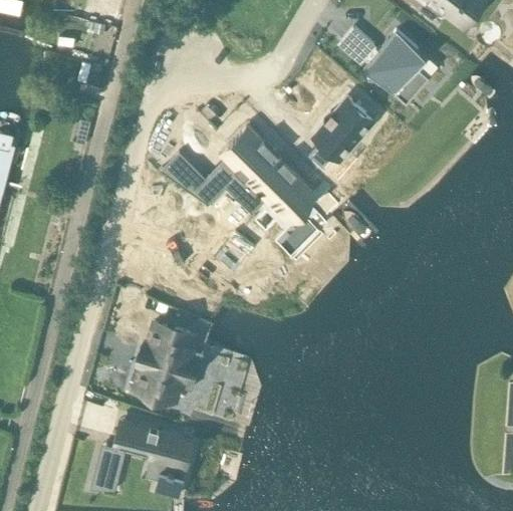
[(415,0),(438,17),(442,11),(462,26),(480,0),(415,0)]
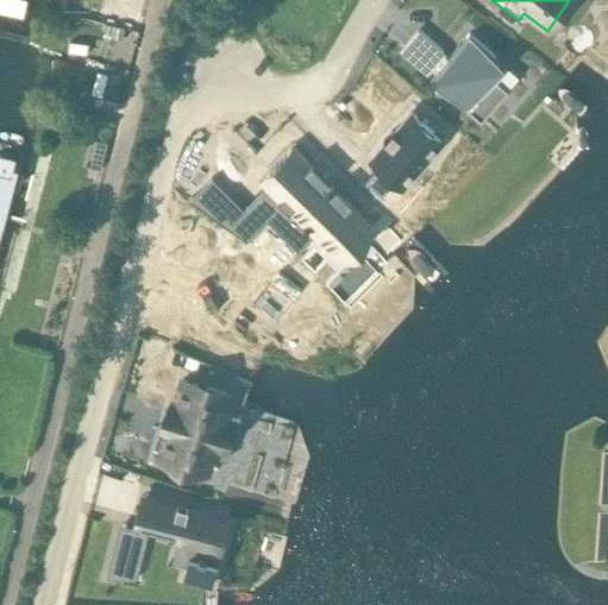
[(469,37),(434,75),(458,96),(455,101),(481,124),(508,93),(494,81),(484,74),(496,61),(469,37)]
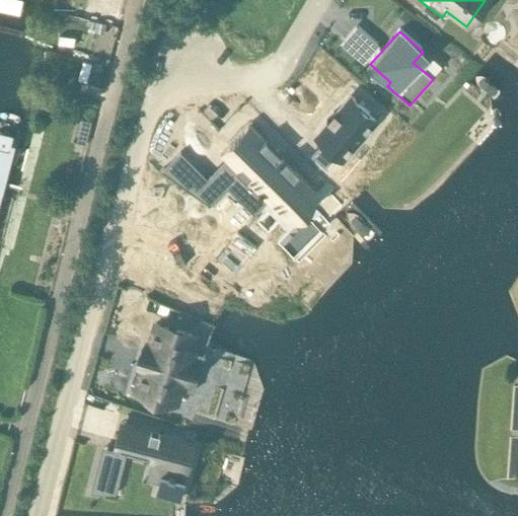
[(347,50),(364,65),(378,49),(361,33),(347,50)]
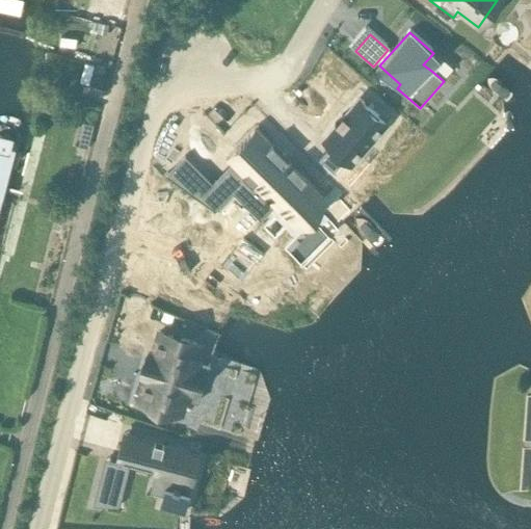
[(347,68),(355,58),(341,46),(333,55),(347,68)]
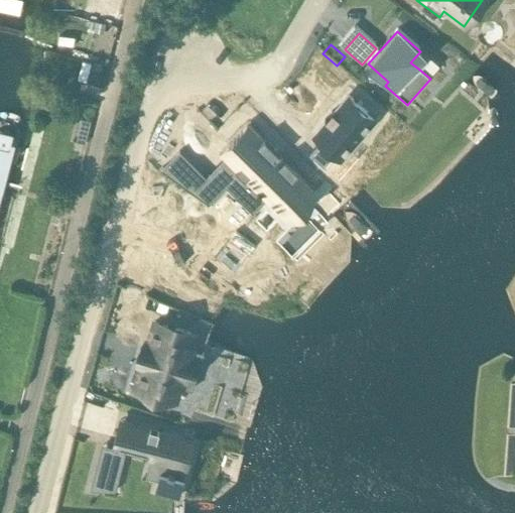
[(319,144),(308,157),(325,171),(336,158),(341,162),(375,122),(348,99),(313,138),(319,144)]
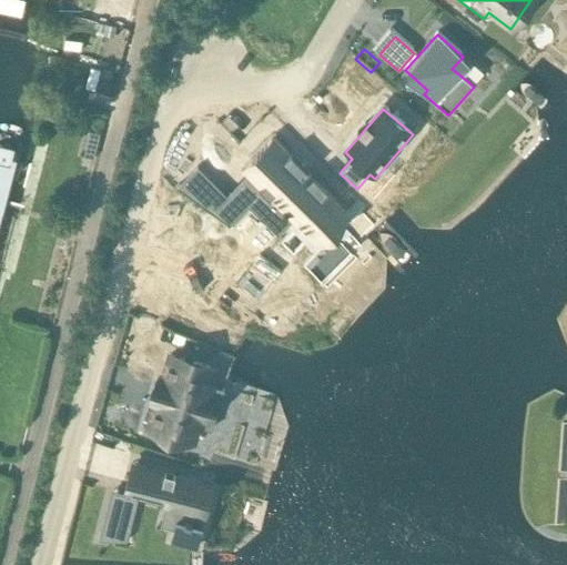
[(0,224),(22,147),(16,141),(3,138),(0,139),(0,224)]
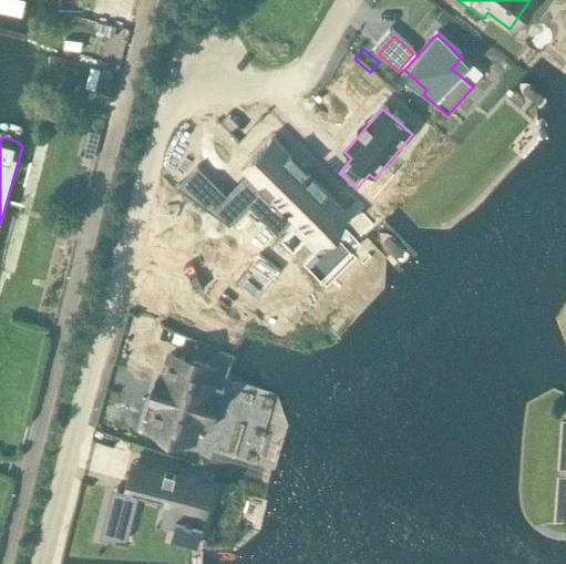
[(268,143),(237,176),(245,183),(239,191),(265,213),(270,206),(310,239),(340,206),(268,143)]
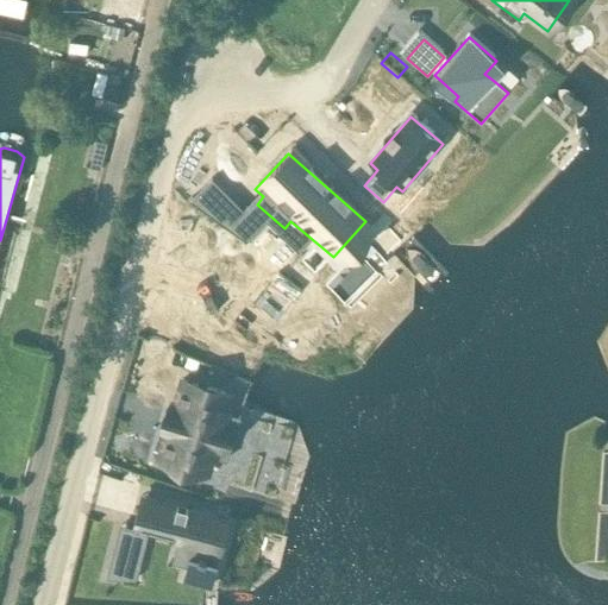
[(210,189),(193,207),(212,221),(227,203),(210,189)]
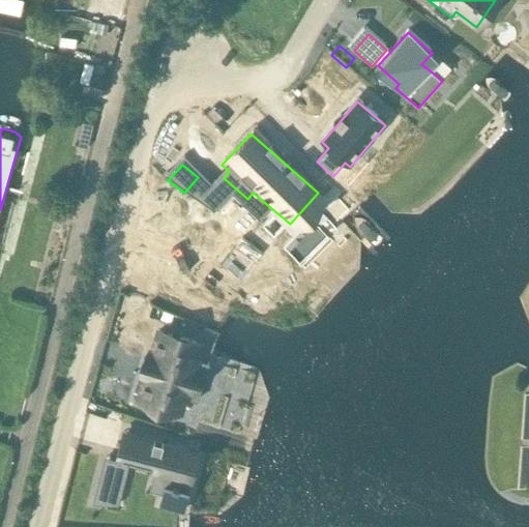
[(198,200),(209,188),(209,187),(204,183),(200,178),(193,185),(186,193),(198,200)]
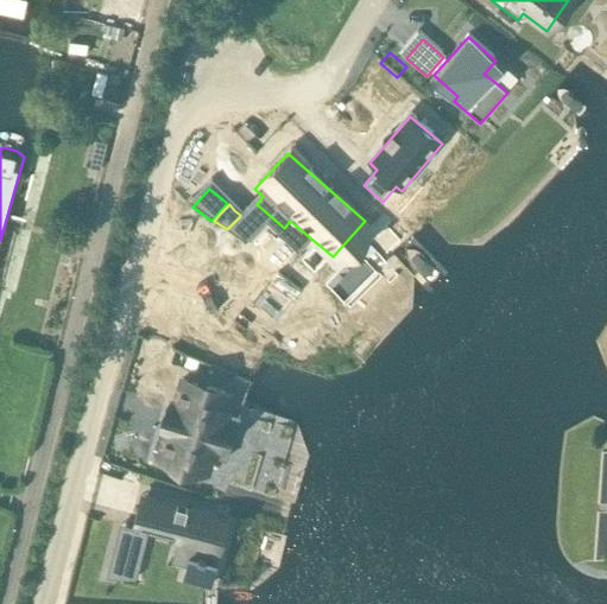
[(162,437),(153,463),(209,479),(214,463),(215,464),(216,461),(226,463),(240,417),(229,414),(231,411),(229,411),(234,394),(178,377),(170,404),(169,404),(158,436),(162,437)]
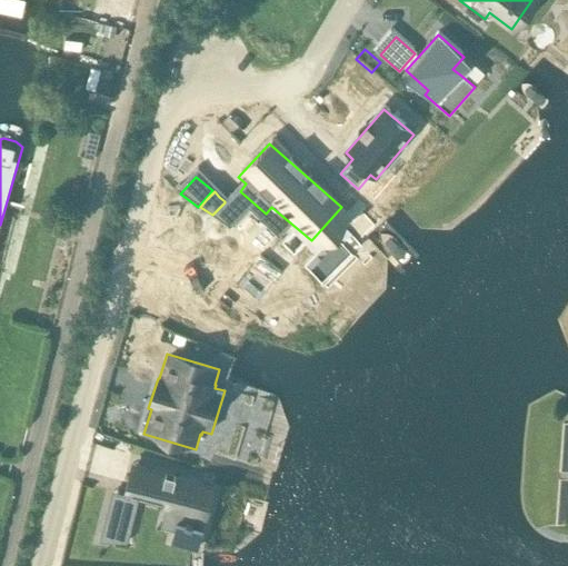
[(111,493),(103,523),(130,530),(138,502),(165,508),(178,513),(173,533),(170,546),(198,553),(206,520),(193,517),(202,484),(131,465),(123,496),(111,493)]
